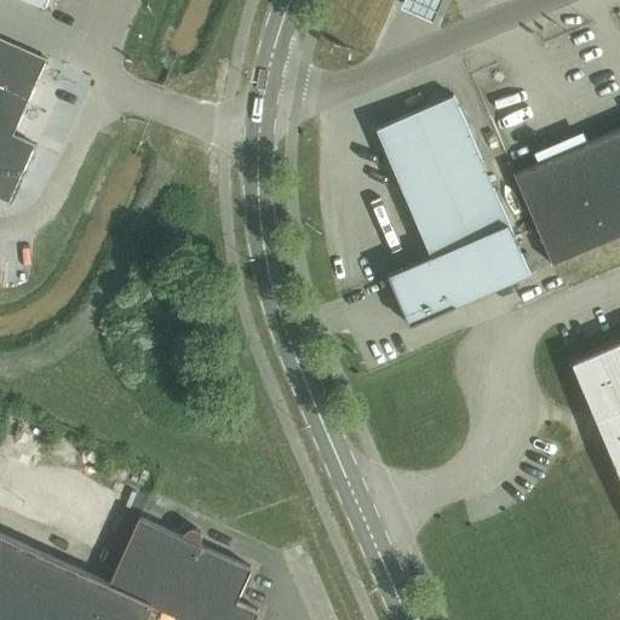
[(440,0),(403,0),(402,6),(432,18),(440,0)]
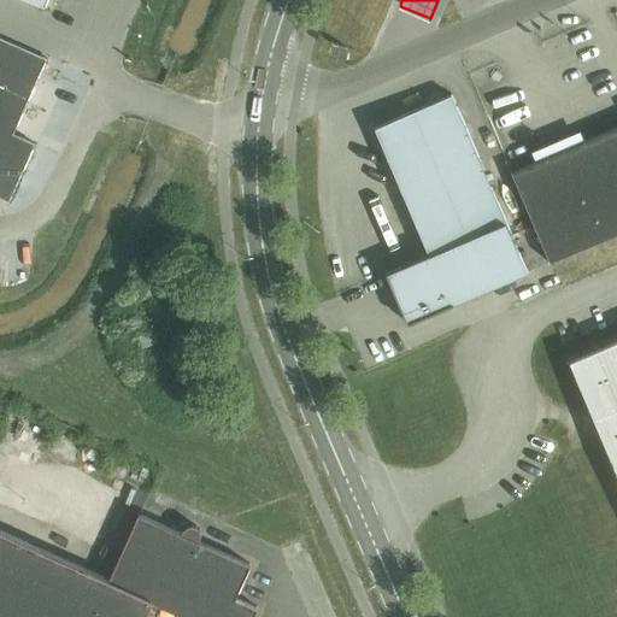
[(52,47),(0,24),(0,199),(9,203),(29,157),(6,147),(52,47)]
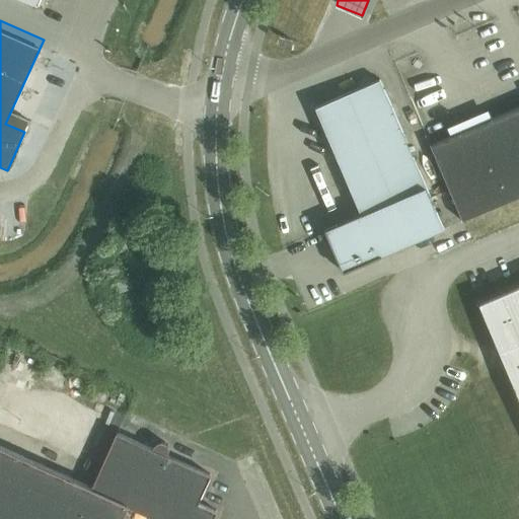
[(344,273),(444,229),(379,80),(315,107),(362,214),(325,229),(344,273)]
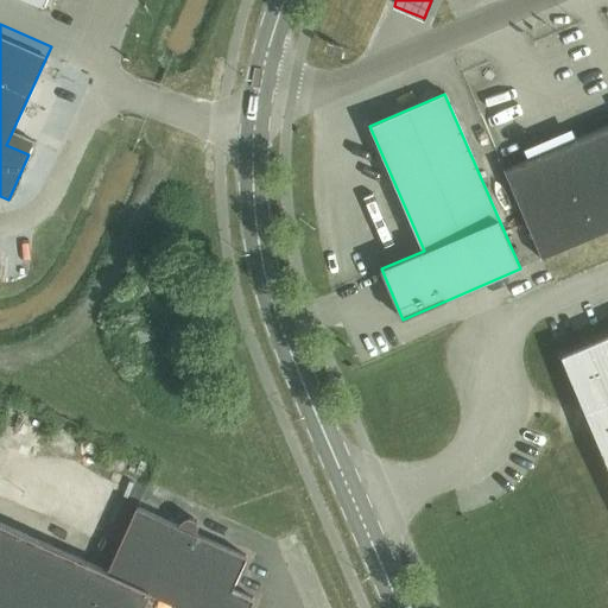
[(607,125),(505,170),(504,168),(502,169),(543,263),(544,261),(543,259),(607,230),(607,125)]
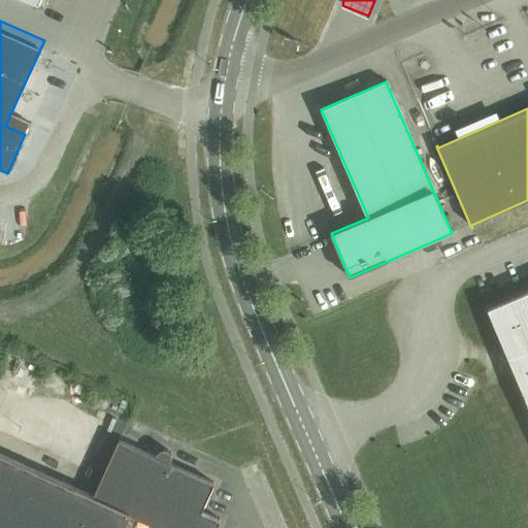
[(130,255),(127,243),(112,248),(117,259),(130,255)]
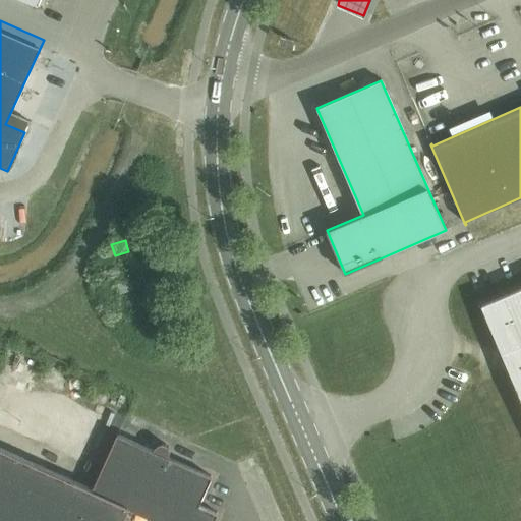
[(520,289),(482,306),(520,397),(520,289)]
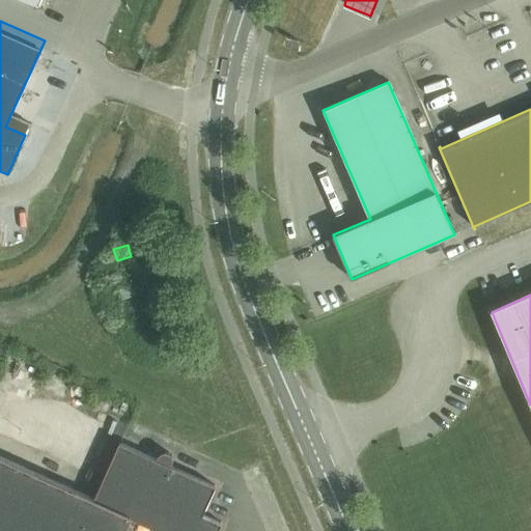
[(93,500),(0,456),(0,530),(218,530),(221,524),(202,515),(216,486),(171,467),(172,463),(173,458),(171,455),(168,452),(164,452),(161,453),(158,456),(156,459),(119,443),(93,500)]
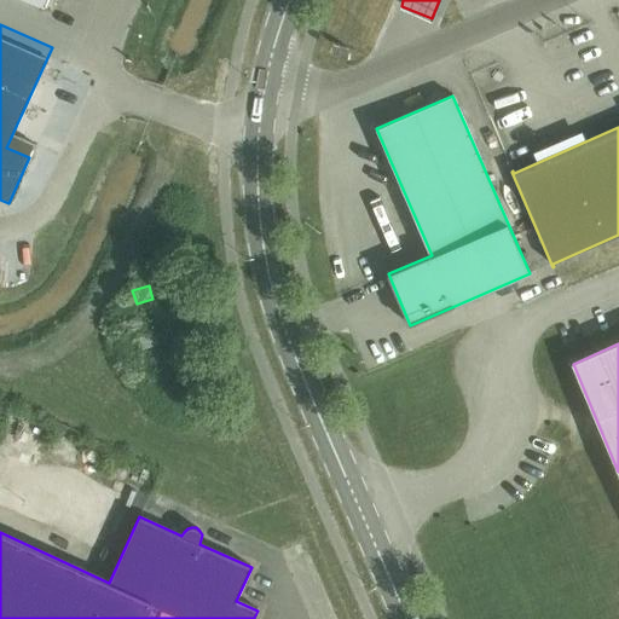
All buildings are outlined.
